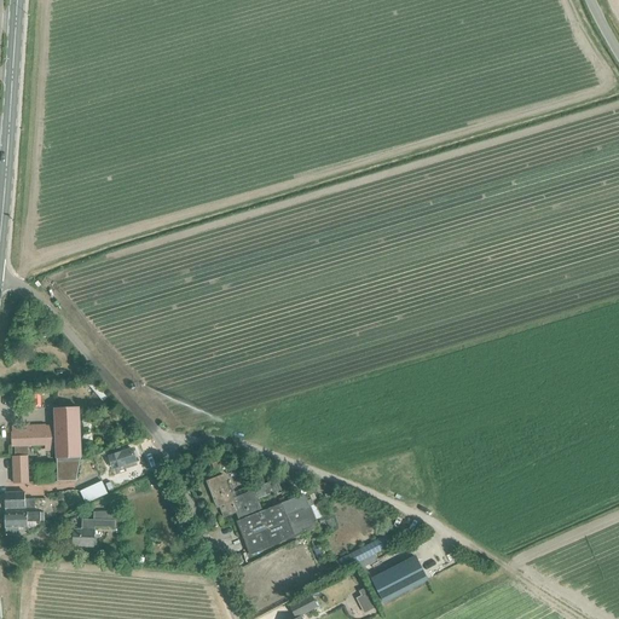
[(79,409),(55,409),(55,427),(56,445),(57,482),(76,481),(81,458),(79,409)]
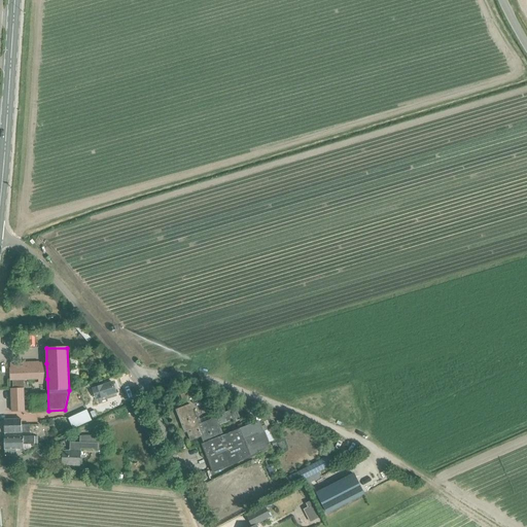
[(11,369),(10,369),(10,381),(12,380),(12,389),(10,389),(11,400),(11,412),(25,411),(24,380),(38,380),(47,379),(46,363),(10,364),(11,369)]
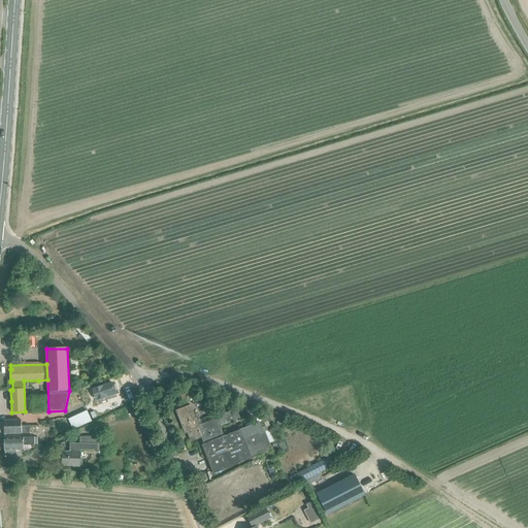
[(116,395),(112,384),(93,390),(97,401),(116,395)]
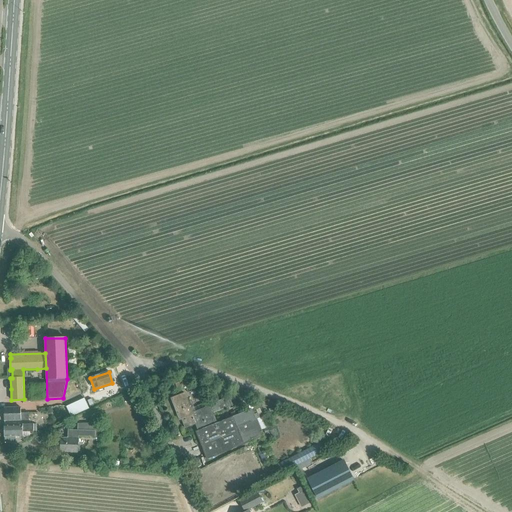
[(185,393),(172,398),(180,419),(182,418),(185,427),(196,423),(197,426),(198,429),(216,420),(213,413),(232,405),(229,397),(209,404),(210,405),(196,411),(192,400),(189,401),(185,393)]
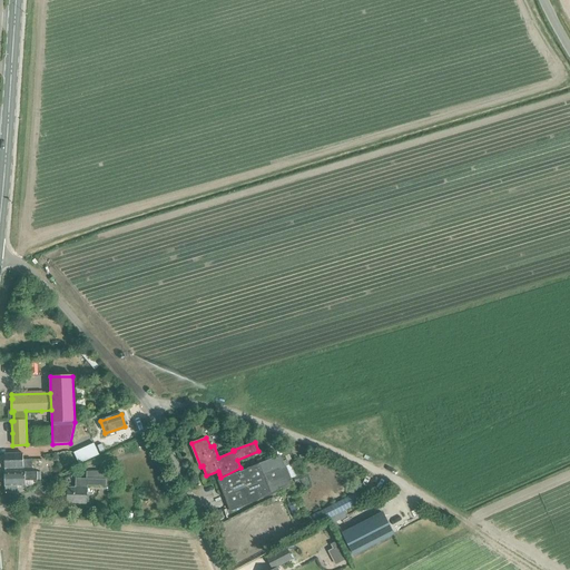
[(96,446),(95,443),(74,453),(79,464),(99,454),(96,446)]
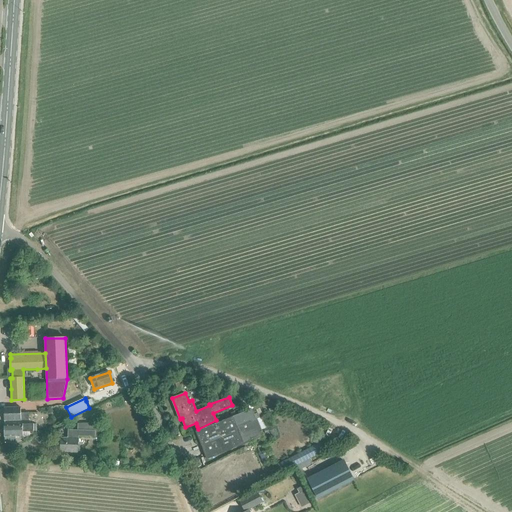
[(91,399),(86,401),(89,408),(94,405),(91,399)]
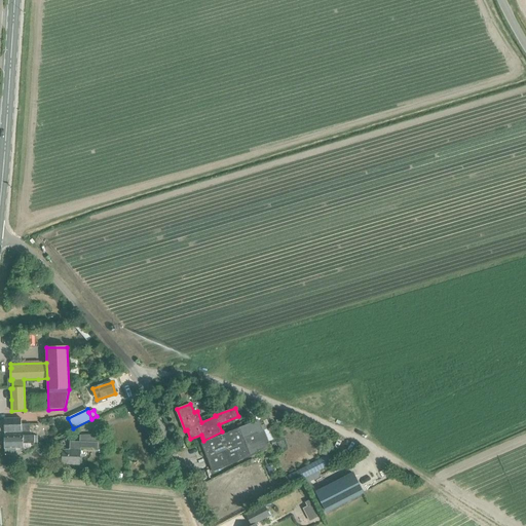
[(5,433),(22,431),(30,431),(30,424),(22,424),(22,418),(4,419),(5,433)]
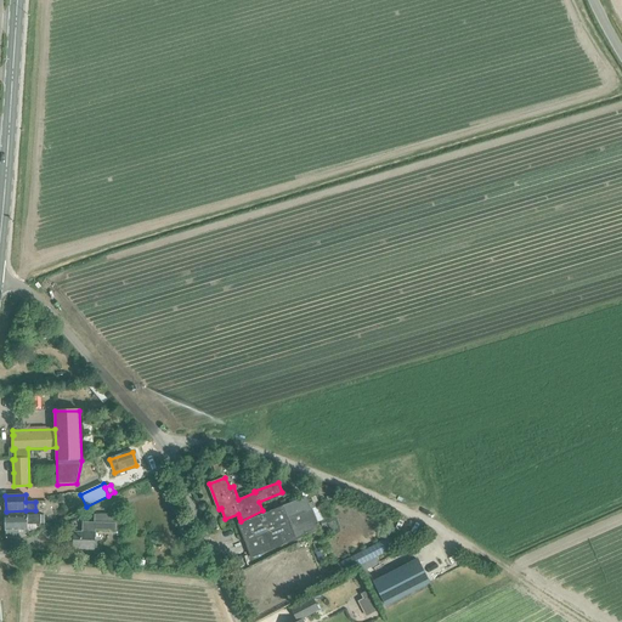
[(241,522),(237,524),(252,558),(297,539),(320,531),(316,522),(311,509),(316,508),(315,505),(311,498),(310,496),(283,505),(264,514),(264,512),(263,510),(241,521),(241,522)]
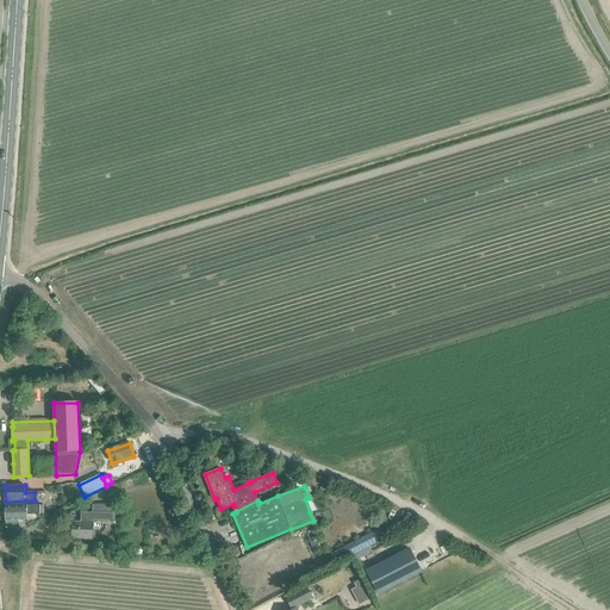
[(93,539),(93,520),(113,521),(113,514),(113,504),(92,504),(92,512),(80,512),(80,522),(73,522),(72,537),(93,539)]
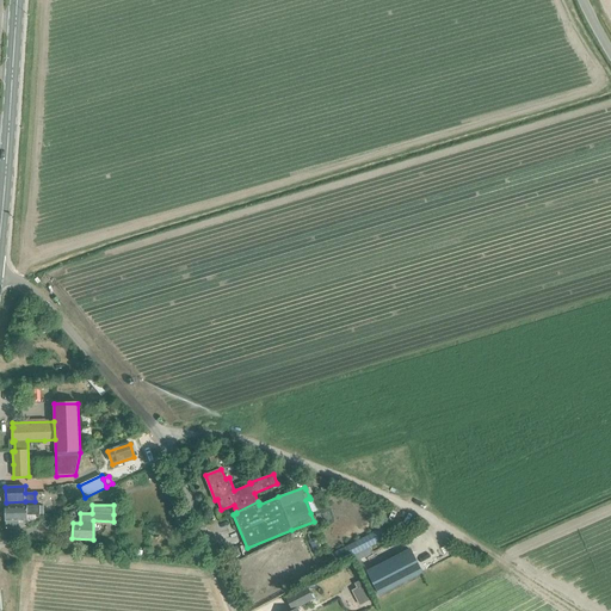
[(39,506),(28,506),(6,507),(6,522),(6,529),(19,529),(20,528),(19,522),(28,520),(28,514),(44,514),(44,506),(39,506)]
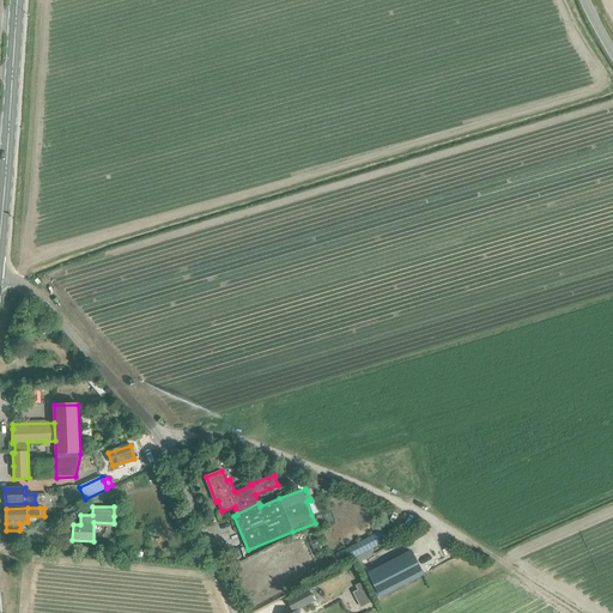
[(337,566),(388,540),(398,535),(394,528),(384,533),(383,529),(331,556),(337,566)]
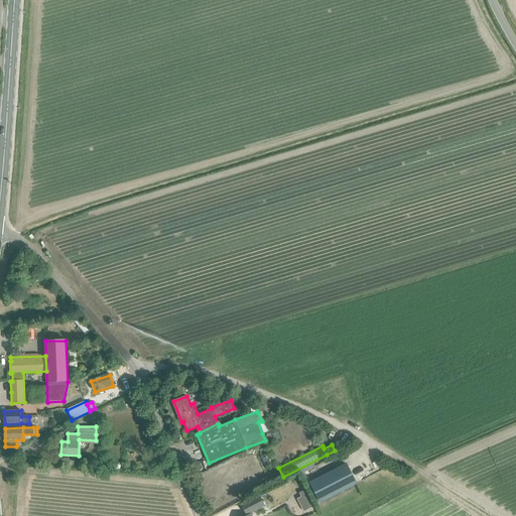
[(268,456),(262,459),(264,465),(271,462),(268,456)]
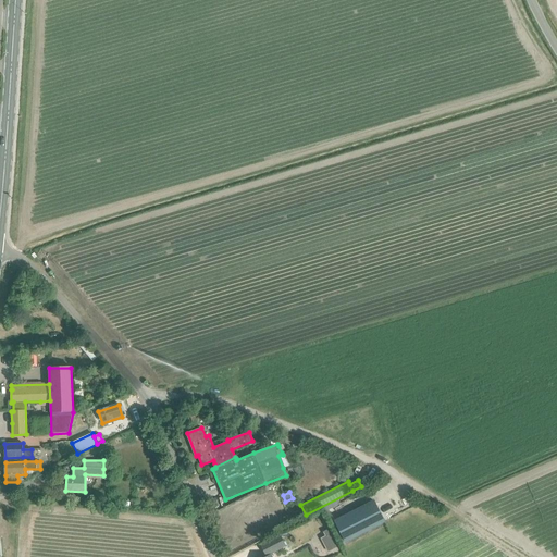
[(334,521),(345,542),(384,521),(374,502),(334,521)]
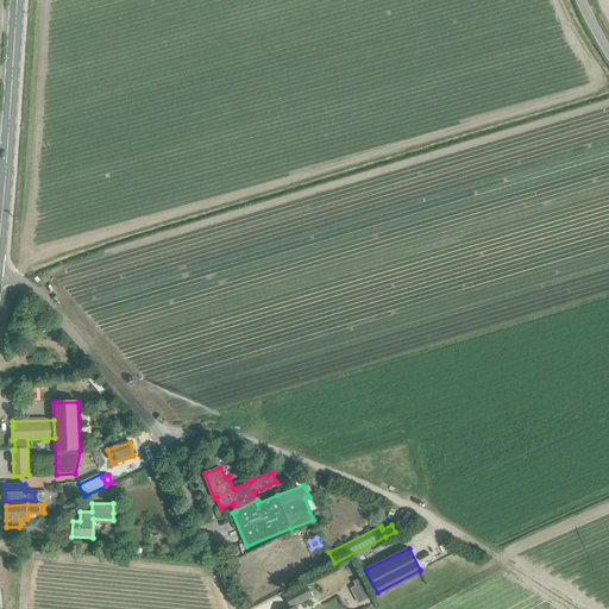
[(360,578),(352,582),(355,586),(362,601),(370,597),(360,578)]
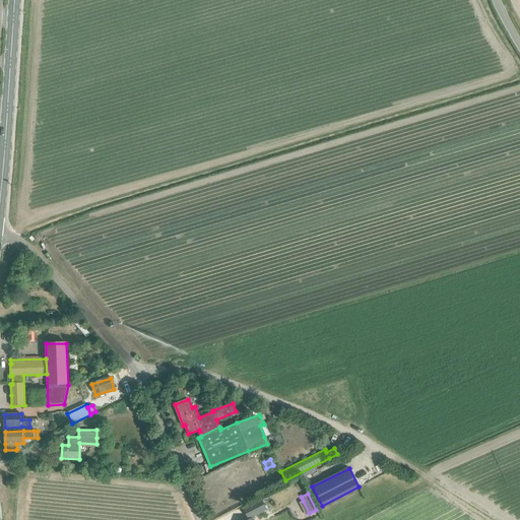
[(244,510),(248,518),(266,510),(261,501),(244,510)]
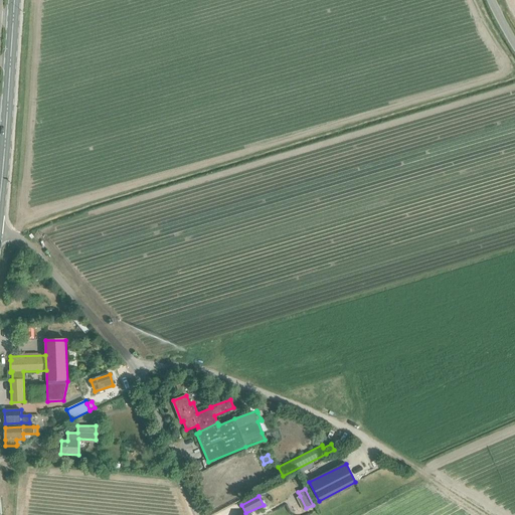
All buildings are outlined.
